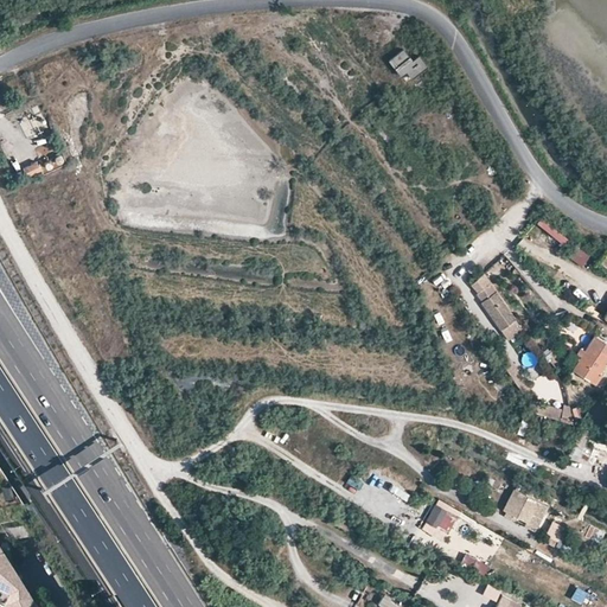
[(388,59),(401,75),(407,71),(411,77),(427,64),(419,53),(411,58),(403,48),(388,59)]
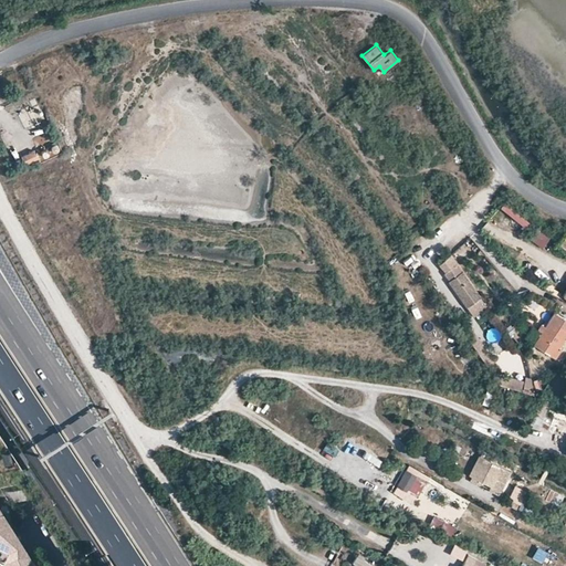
[(40,161),(34,152),(22,158),(28,168),(40,161)]
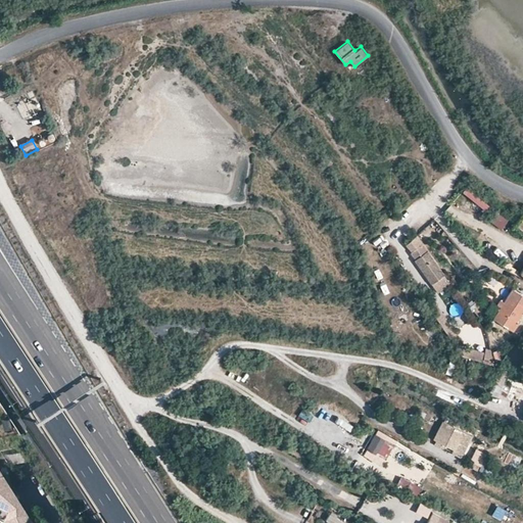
[(469,187),(464,193),(487,212),(491,206),(469,187)]
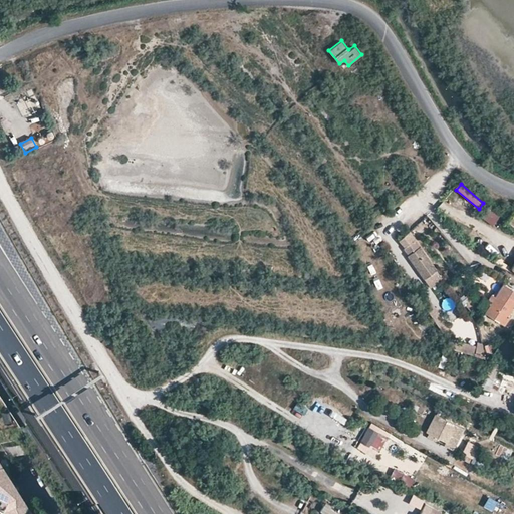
[(493,226),(501,217),(490,208),(482,217),(493,226)]
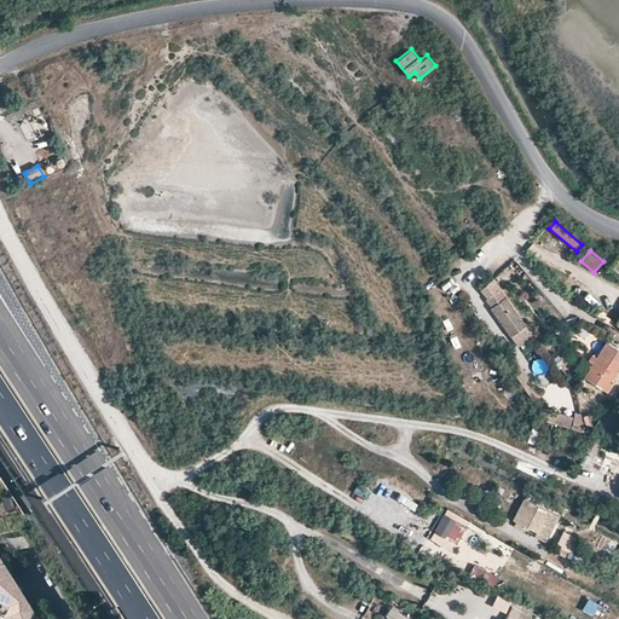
[(572,275),(565,284),(586,299),(593,289),(572,275)]
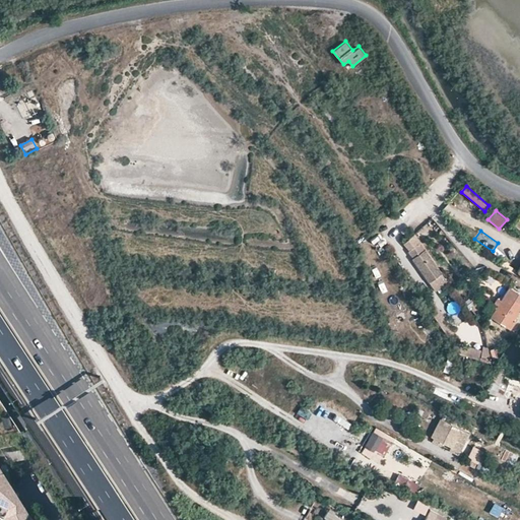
[(417,237),(414,233),(409,237),(404,241),(407,244),(417,237)]
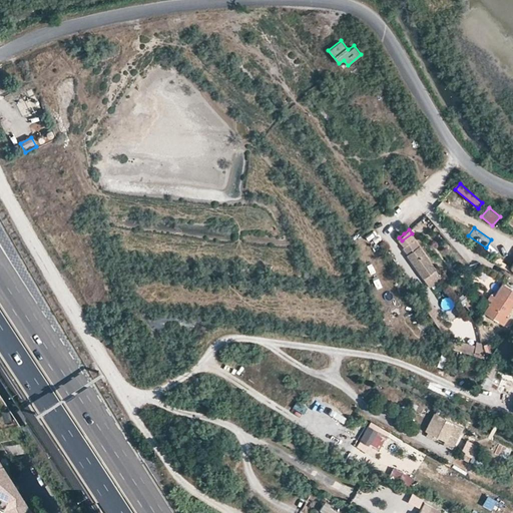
[(412,233),(402,240),(405,245),(413,239),(415,238),(412,233)]
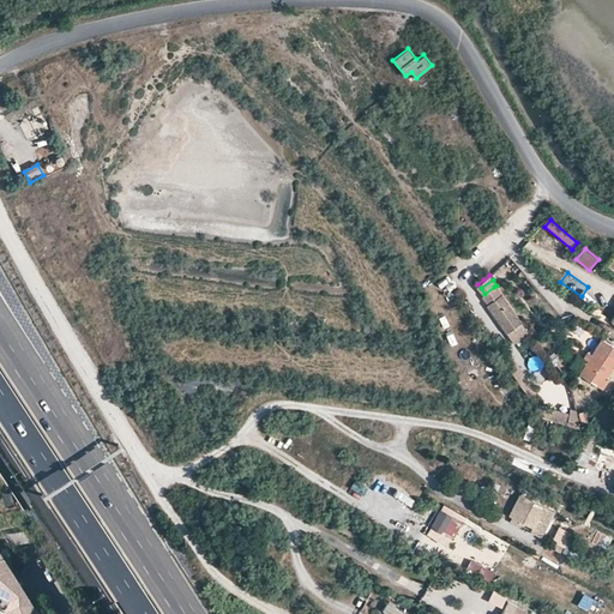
[(483,295),(515,339),(527,331),(494,287),(485,294),(483,295)]
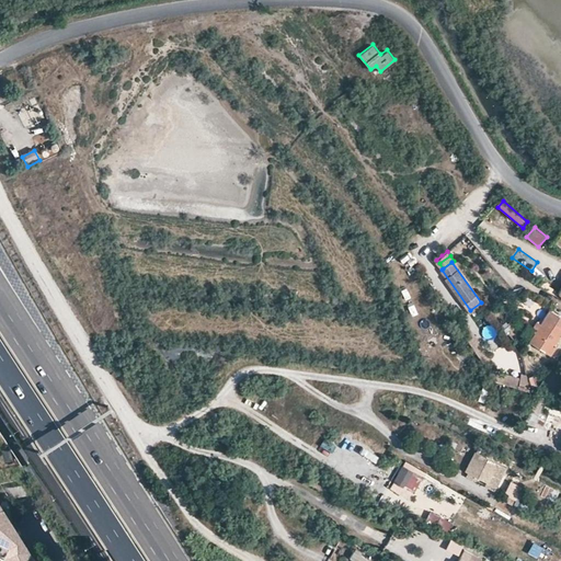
[(560,336),(560,316),(550,309),(544,320),(530,342),(552,356),(558,347),(556,345),(560,336)]
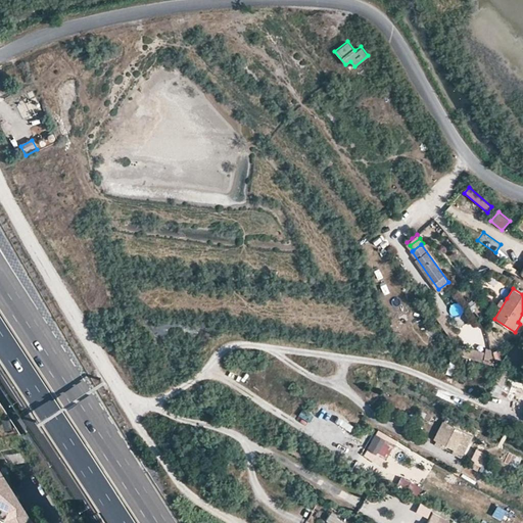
[(466,445),(472,435),(443,420),(434,438),(436,439),(435,442),(438,444),(440,445),(442,442),(454,448),(458,441),(466,445)]
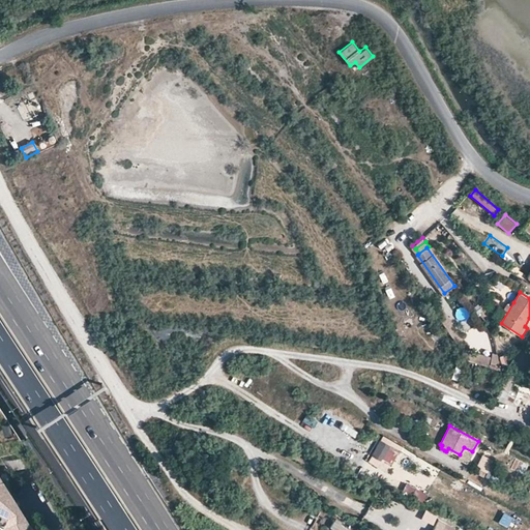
[(401,444),(381,434),(373,449),(366,460),(386,470),(401,444)]
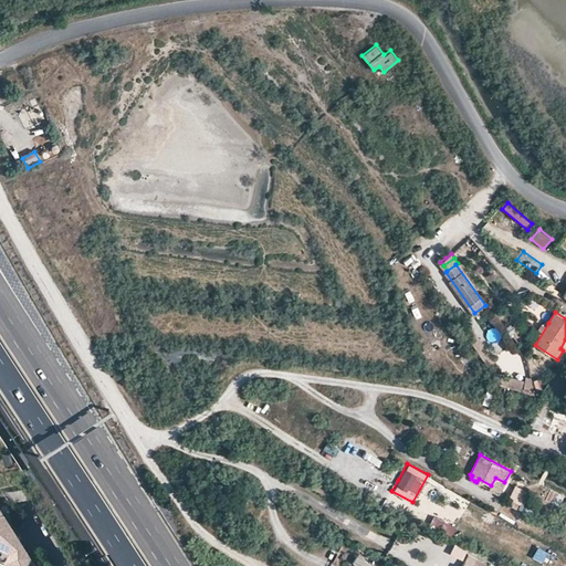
[(517,502),(509,498),(504,504),(513,510),(517,502)]
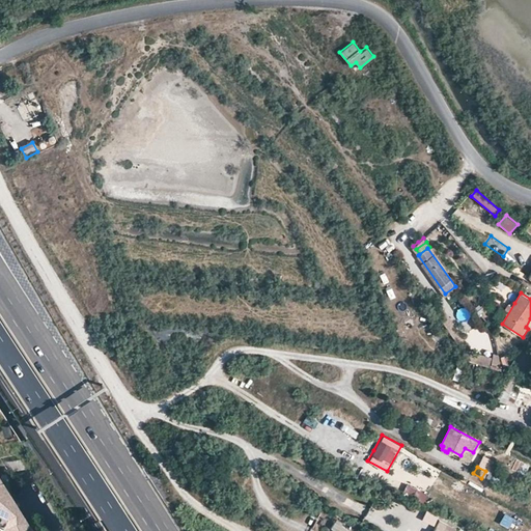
[(0,498),(12,497),(0,477),(0,498)]
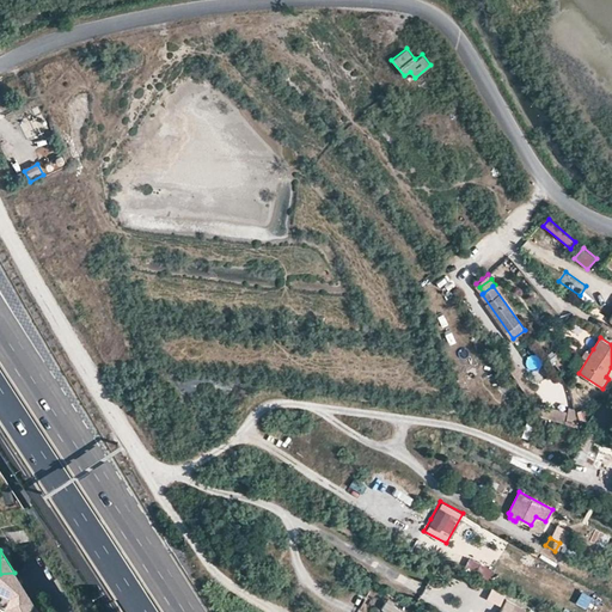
[(463,568),(488,577),(491,565),(466,557),(463,568)]
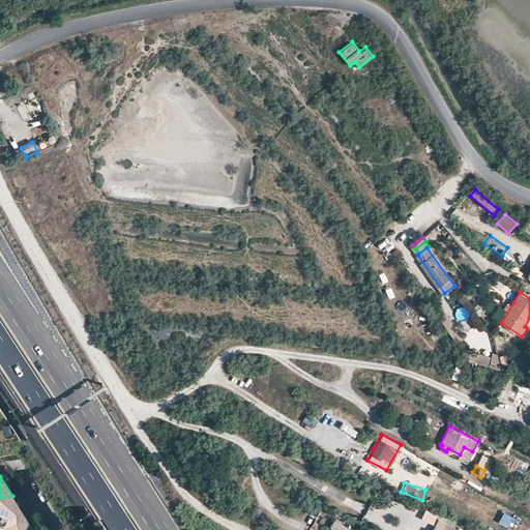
[(0,497),(0,505),(18,504),(12,496),(0,497)]
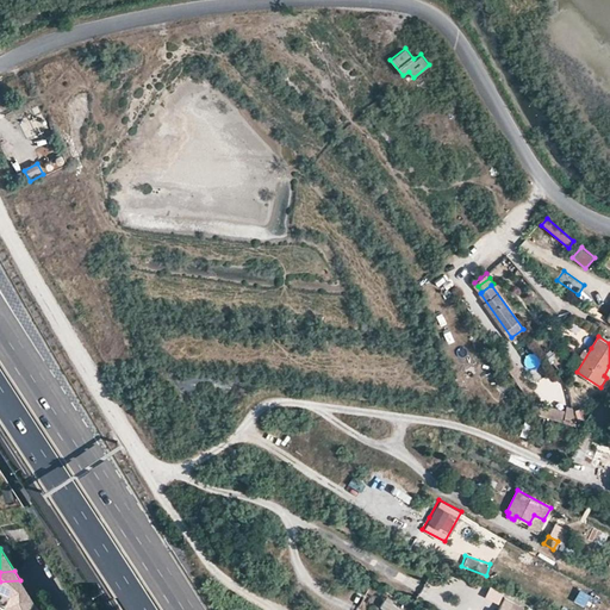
[(0,607),(7,609),(38,609),(20,580),(0,582),(0,607)]
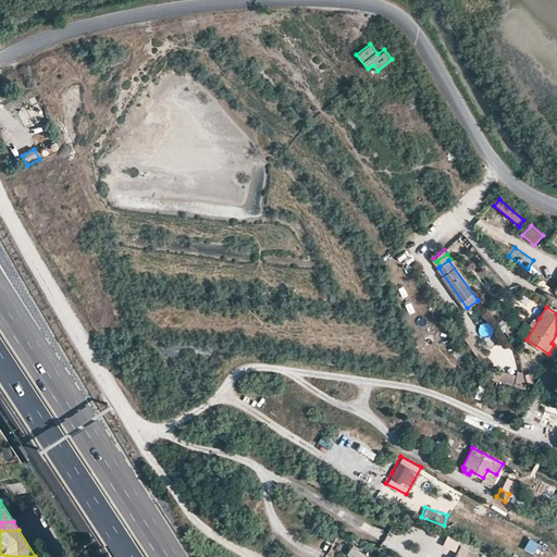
[(354,542),(346,551),(355,556),(371,556),(372,556),(354,542)]
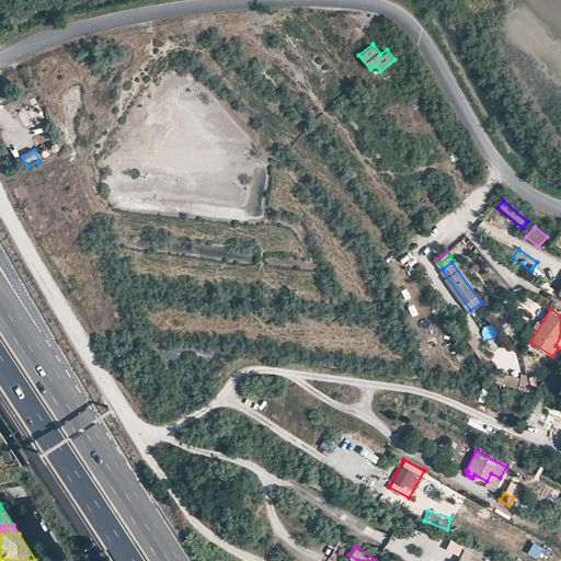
[(465,560),(469,552),(462,549),(458,558),(456,560),(465,560)]
